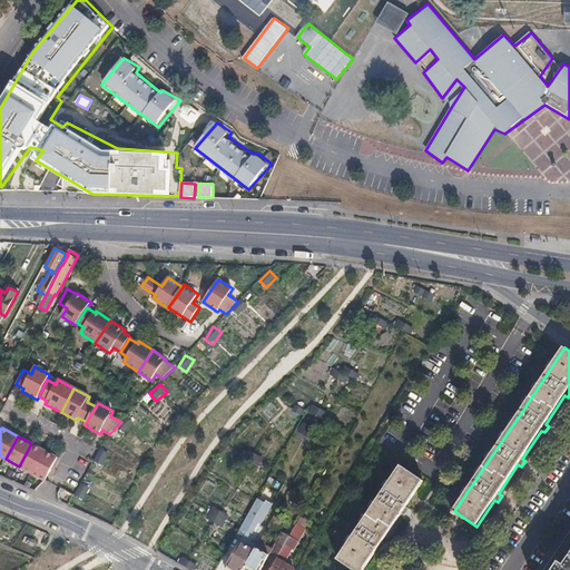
[(31,443),(19,467),(32,473),(45,451),(31,443)]
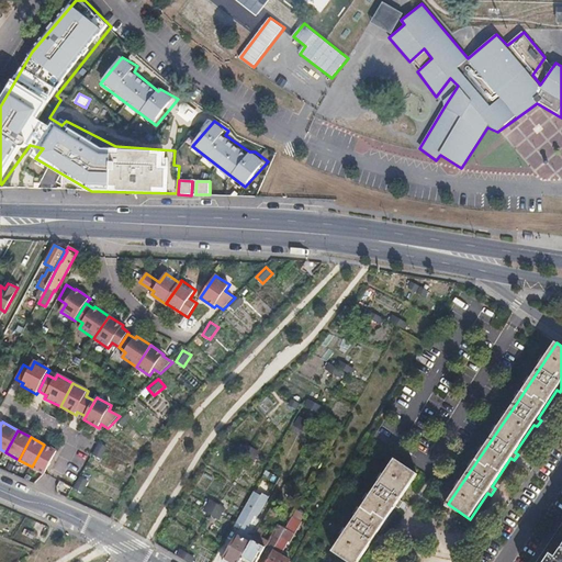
[(44,445),(32,467),(45,474),(57,452),(44,445)]
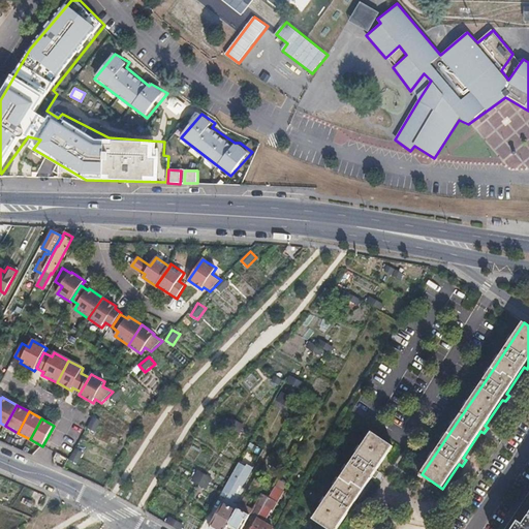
[(334,490),(314,520),(328,528),(337,528),(350,510),(353,512),(359,505),(355,503),(373,476),(376,478),(380,473),(377,470),(394,446),(372,433),(351,464),(334,490)]
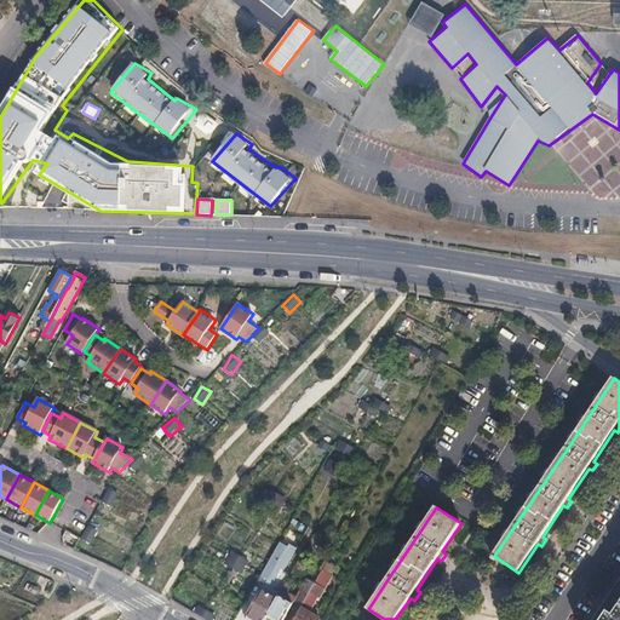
[(265,619),(277,601),(279,597),(290,578),(298,564),(300,560),(280,547),(276,552),(269,566),(262,579),(269,583),(263,593),(246,619),(265,619)]
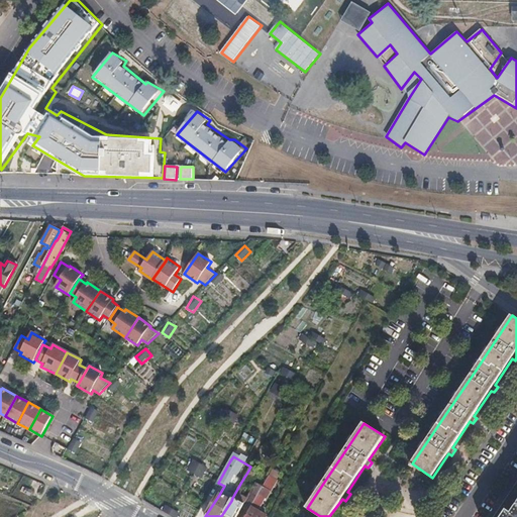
[(193,459),(188,472),(205,478),(209,466),(193,459)]
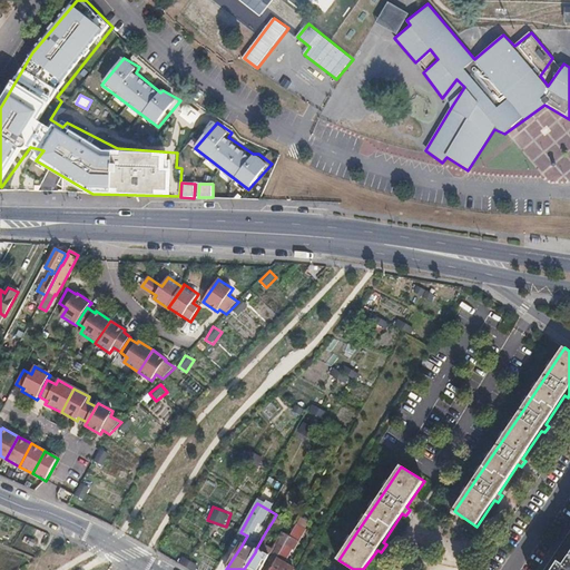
[(297,524),(285,546),(294,550),(306,530),(297,524)]
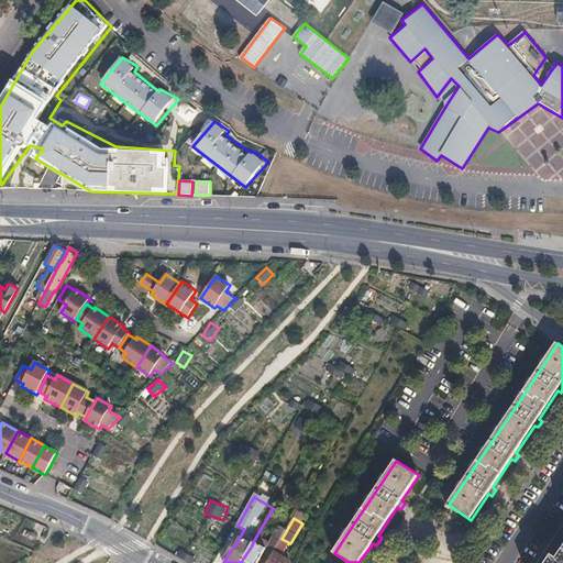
[(273,539),(266,550),(273,554),(274,552),(279,542),(273,539)]
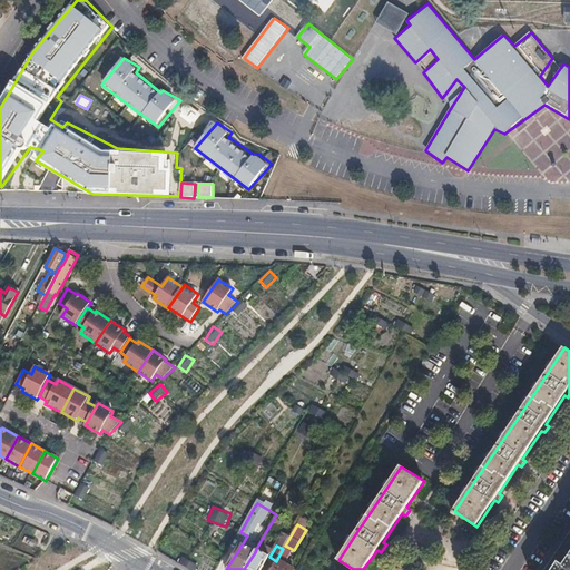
[(255,552),(244,569),(261,569),(269,557),(256,549),(255,552)]
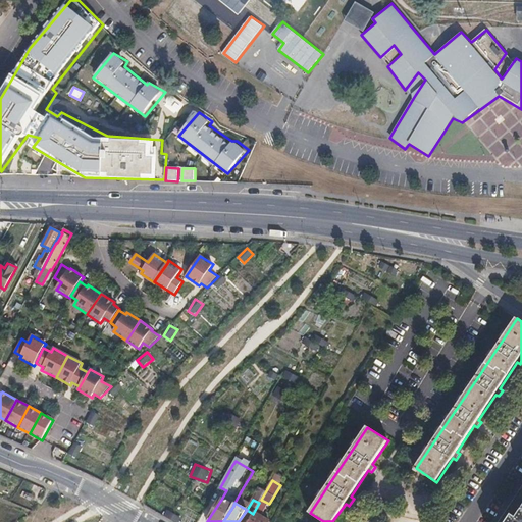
[(253,514),(248,521),(268,521),(269,521),(254,512),(253,514)]
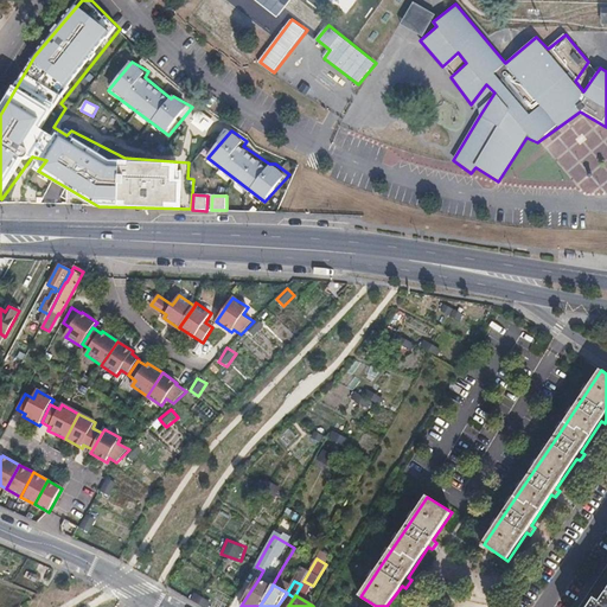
[(606,606),(606,595),(601,604),(596,600),(590,606),(606,606)]
